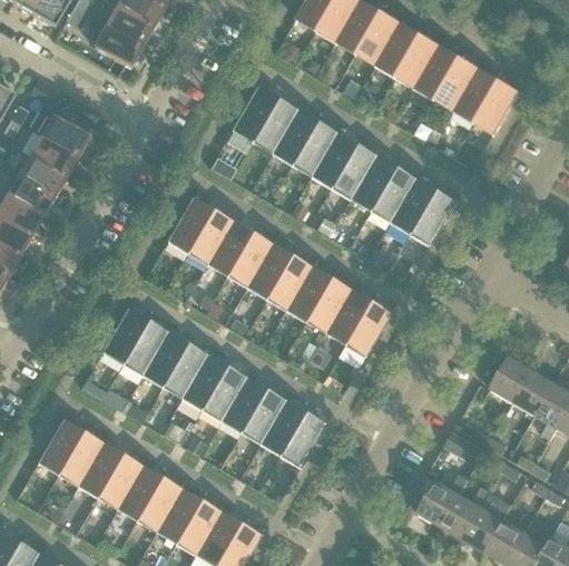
[(15,0),(13,1),(35,12),(42,0),(15,0)]
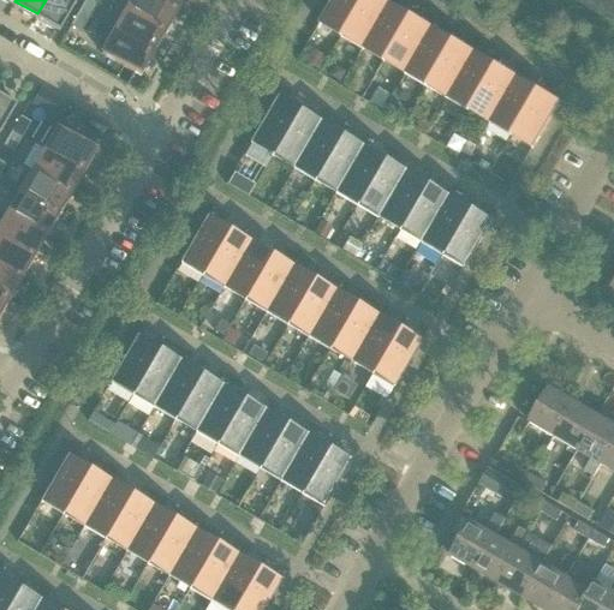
[(46,0),(37,13),(61,28),(77,0),(46,0)]
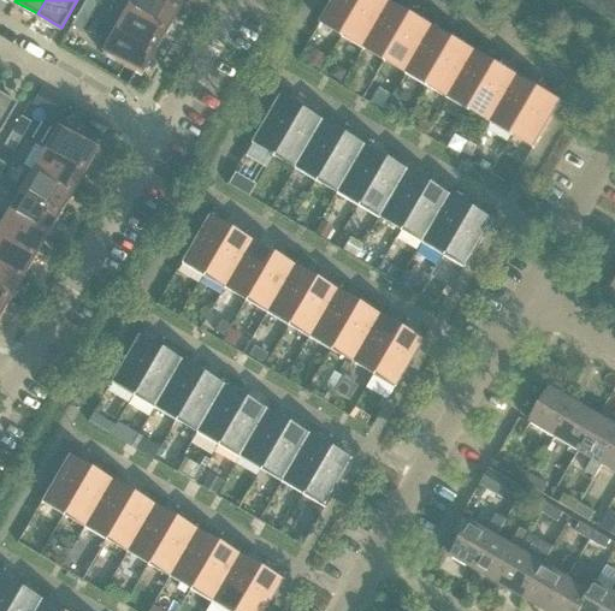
[(94,15),(102,0),(88,0),(83,9),(94,15)]
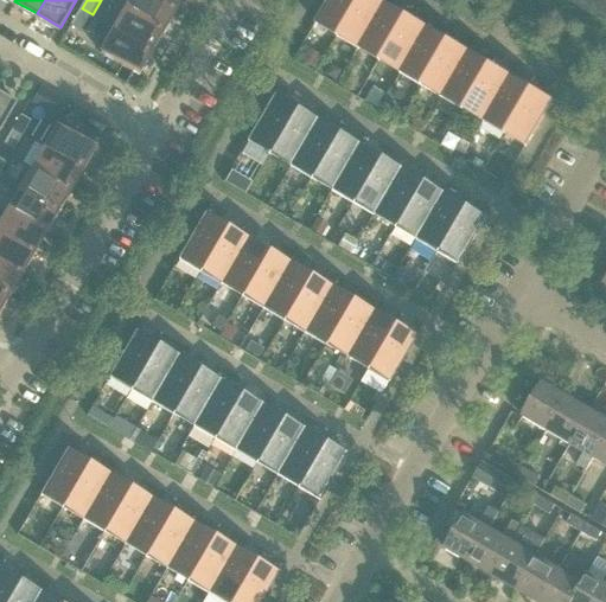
[(179,8),(164,0),(123,0),(123,1),(128,5),(127,6),(166,30),(167,29),(166,29),(178,8),(178,10),(179,8)]
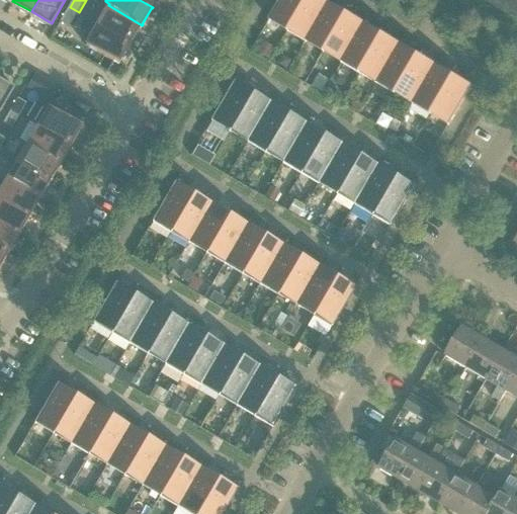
[(289,28),(306,0),(279,0),(270,17),(289,28)]
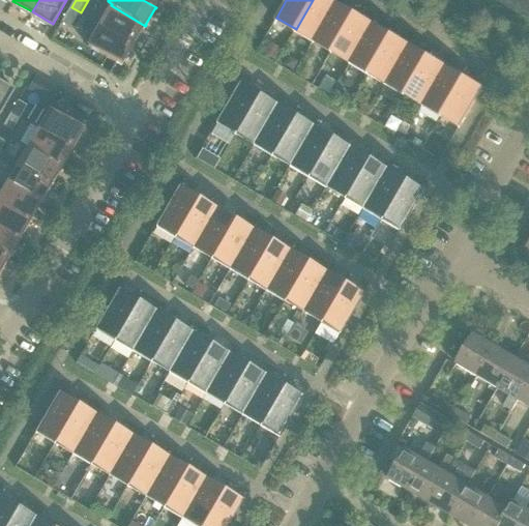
[(314,39),(338,0),(313,0),(296,29),(314,39)]
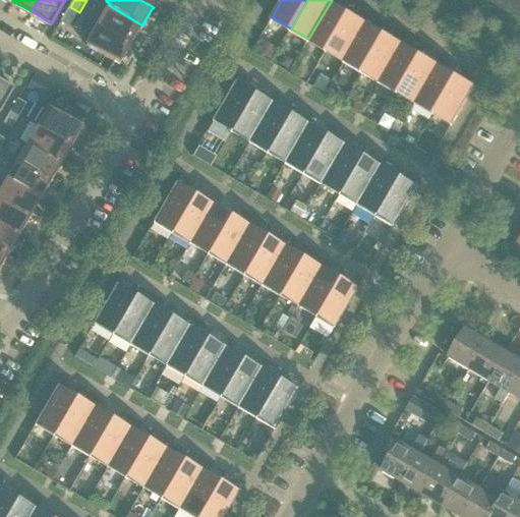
[(327,50),(350,10),(332,0),(308,39),(327,50)]
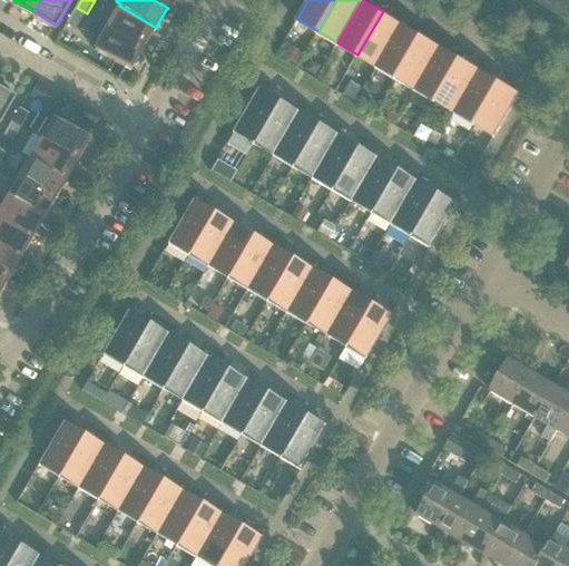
[(542,0),(568,15),(568,0),(542,0)]
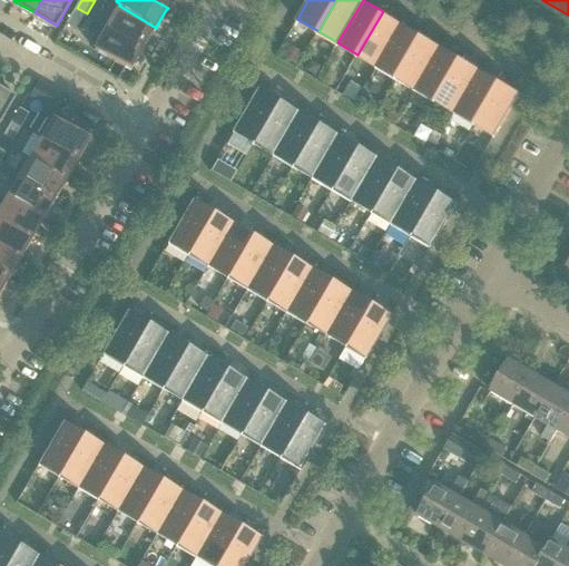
[(156,28),(119,6),(108,26),(145,47),(145,46),(155,28),(156,28)]
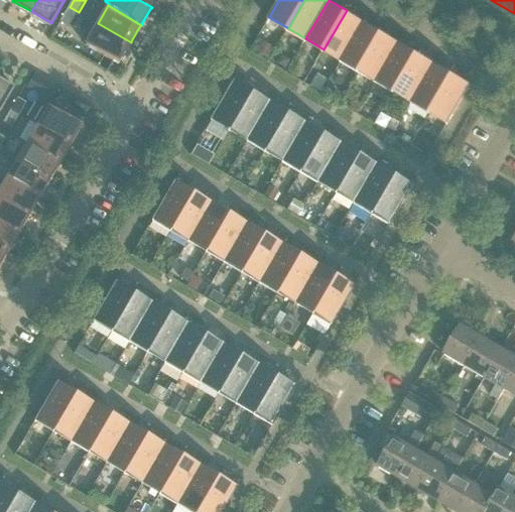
[(72,24),(79,12),(70,7),(62,19),(72,24)]
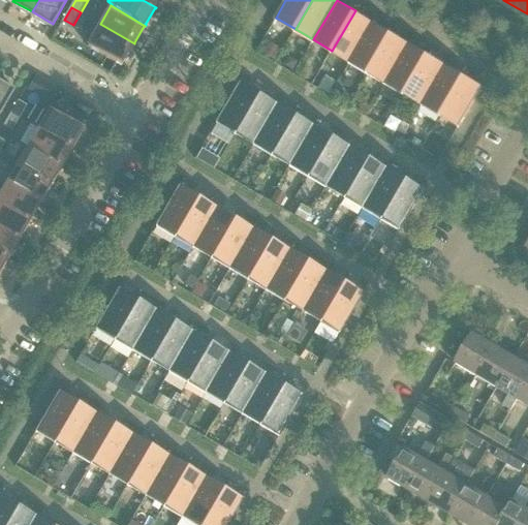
[(350,61),(373,21),(355,10),(332,51),(350,61)]
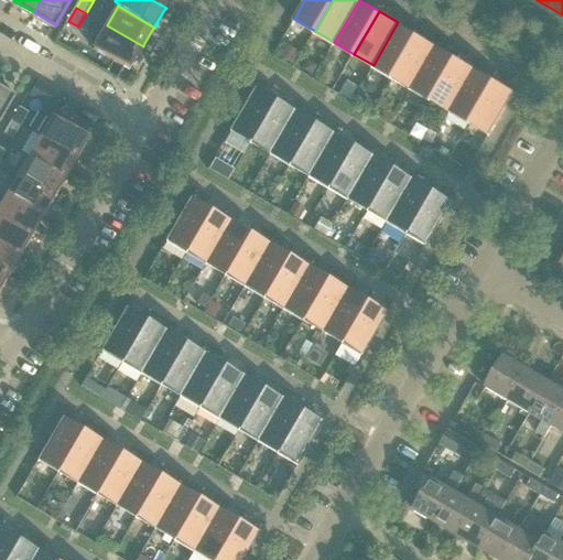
[(392,76),(418,34),(398,22),(374,65),(392,76)]
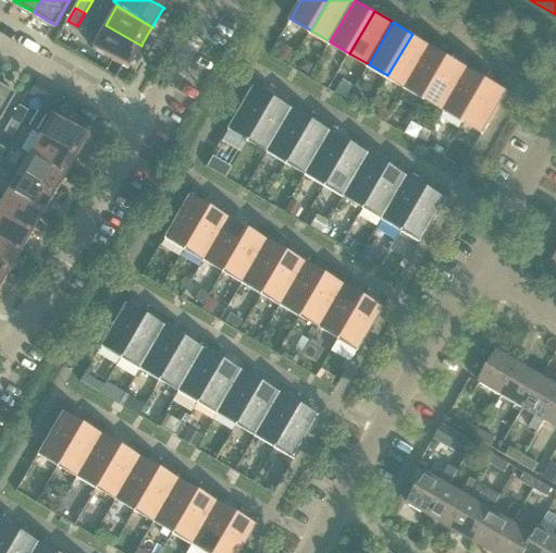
[(141,46),(106,25),(104,27),(100,24),(90,40),(95,42),(94,46),(128,66),(140,46),(141,47),(141,46)]
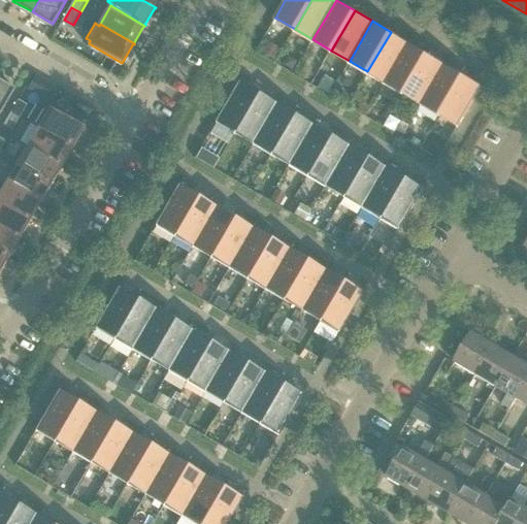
[(386,83),(408,42),(391,32),(367,71),(386,83)]
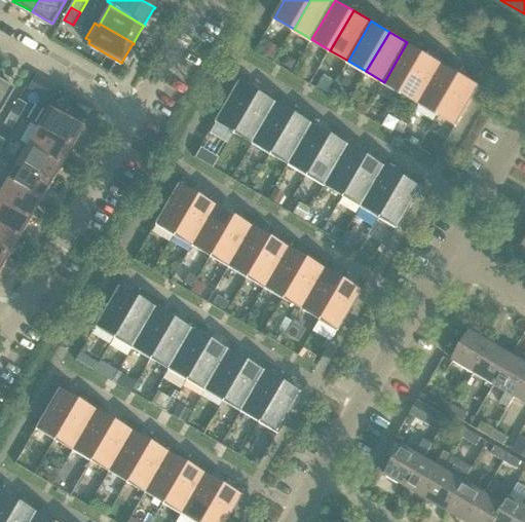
[(84,50),(88,43),(81,39),(77,46),(84,50)]
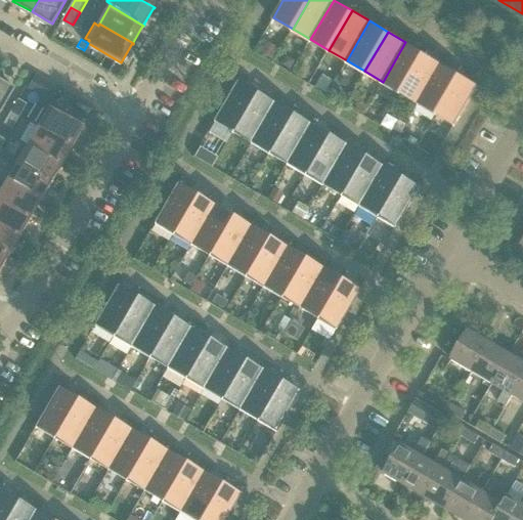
[(262,50),(273,56),(279,46),(268,40),(262,50)]
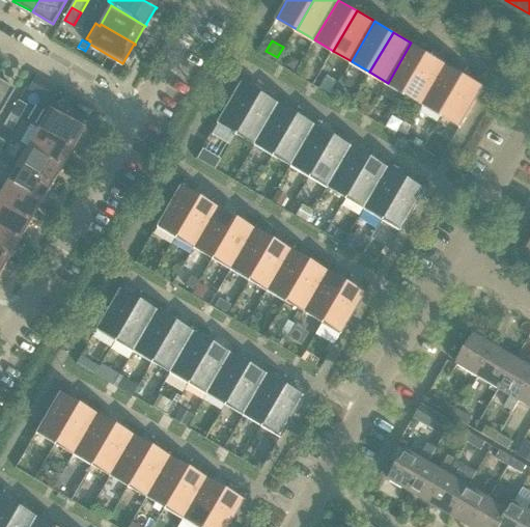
[(406,93),(428,53),(411,43),(388,83),(406,93)]
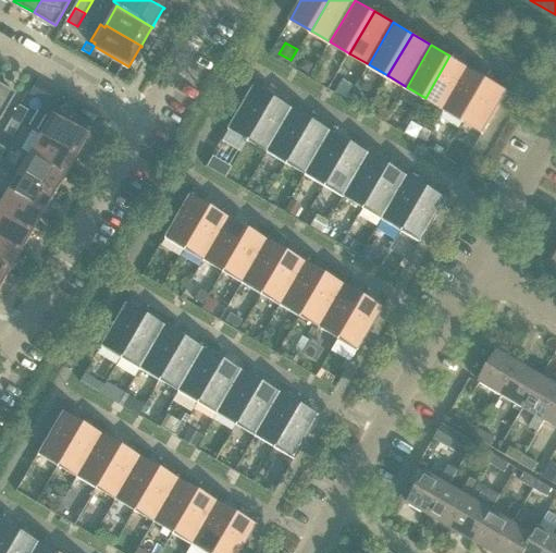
[(445,109),(469,66),(449,56),(425,98),(445,109)]
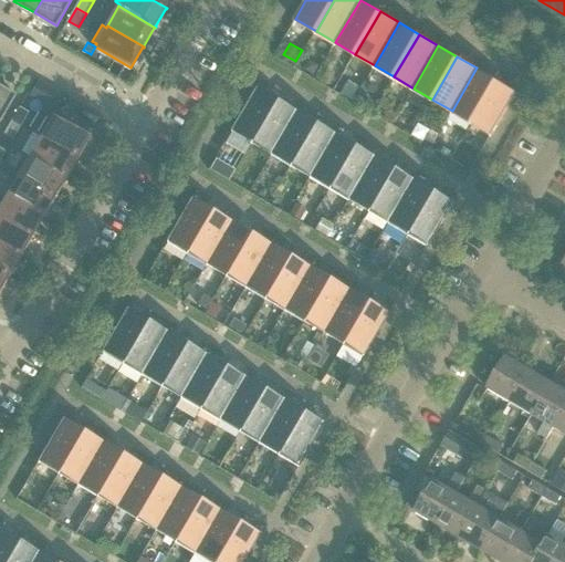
[(315,60),(309,61),(305,68),(315,73),(321,63),(315,60)]
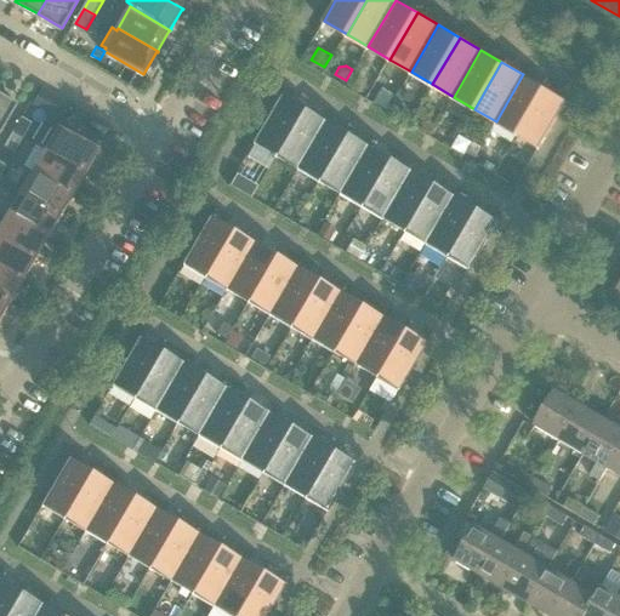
[(517,133),(544,86),(523,74),(496,121),(517,133)]
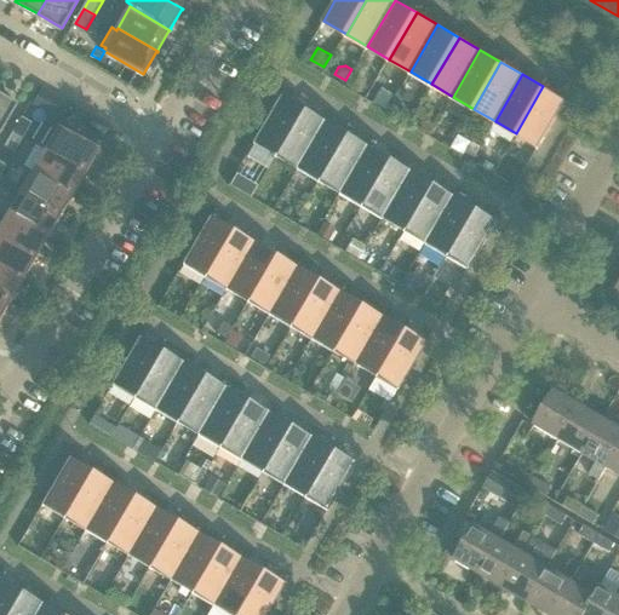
[(383,84),(374,97),(385,104),(394,91),(383,84)]
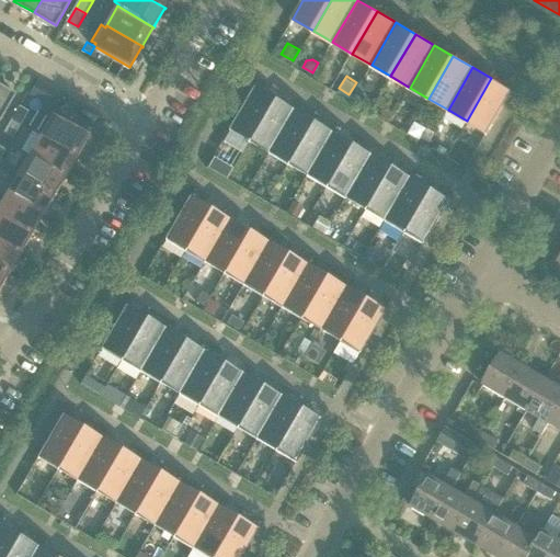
[(40,77),(31,91),(55,105),(64,91),(40,77)]
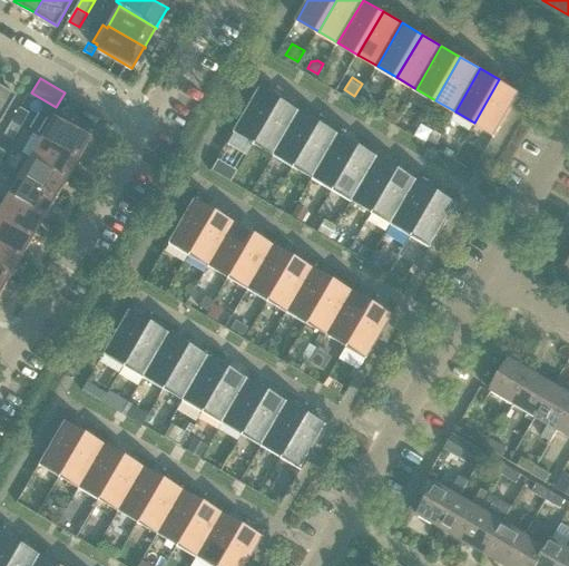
[(496,135),(520,91),(499,79),(474,123),(496,135)]
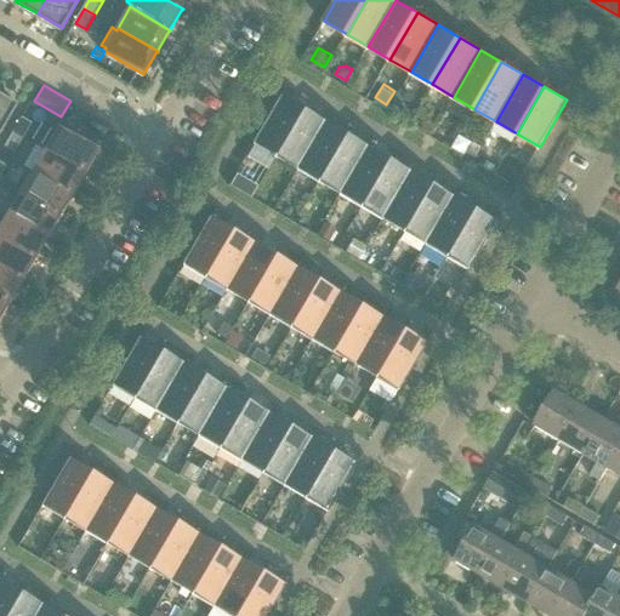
[(409,92),(402,87),(391,107),(398,110),(409,92)]
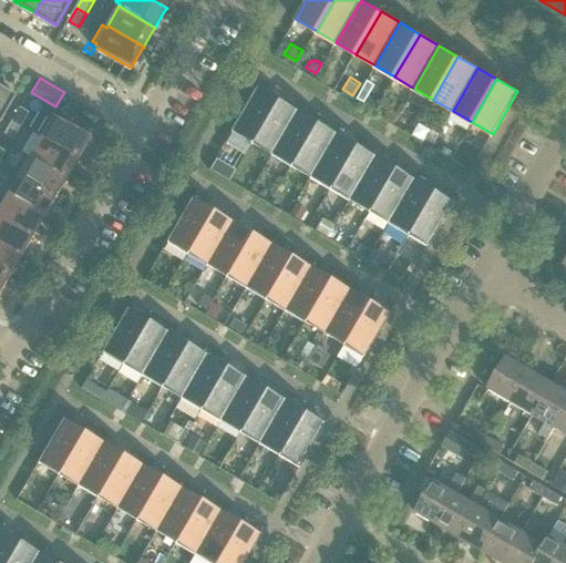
[(0,121),(17,93),(0,82),(0,121)]
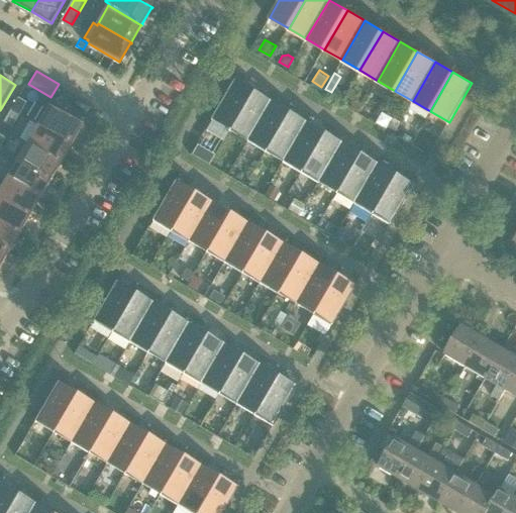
[(212,117),(206,127),(224,138),(230,128),(252,90),(234,79),(212,117)]
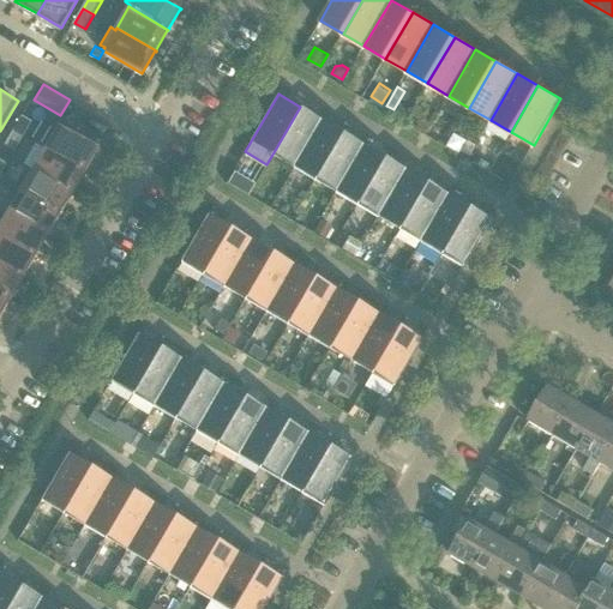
[(294,164),(322,119),(300,107),(274,152),(294,164)]
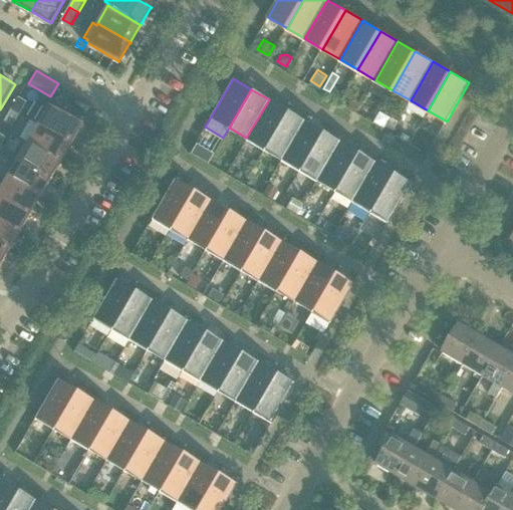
[(11,106),(20,111),(27,99),(18,93),(11,106)]
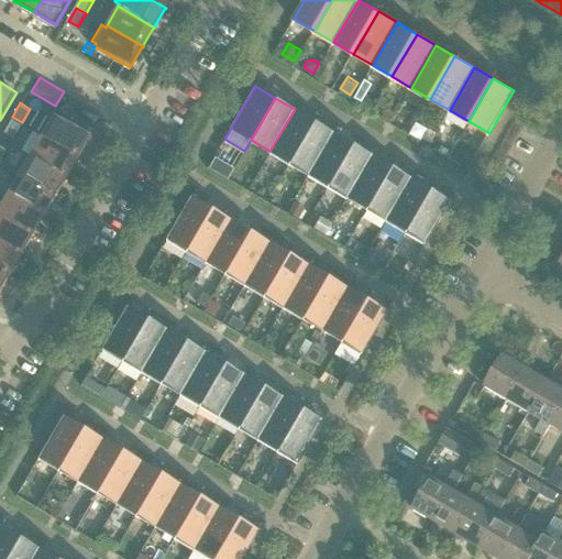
[(389,106),(385,114),(388,117),(393,119),(398,111),(389,106)]
